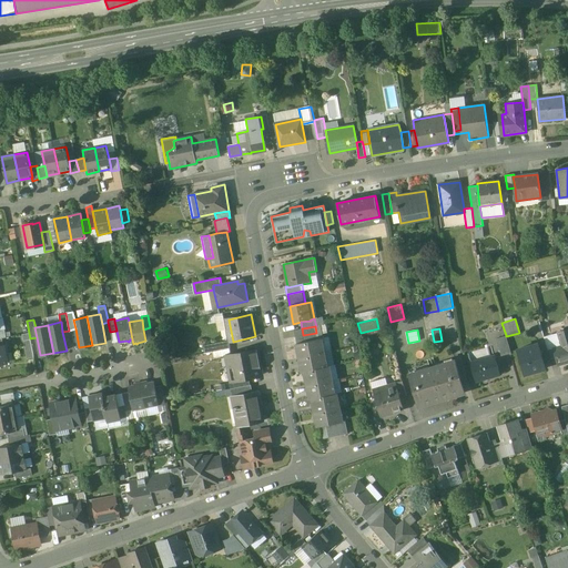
[(567,330),(558,333),(561,346),(554,348),(558,363),(558,364),(567,361),(567,330)]
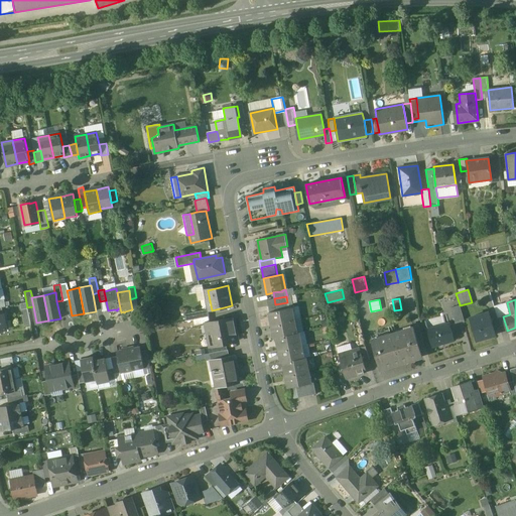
[(287,302),(275,304),(277,310),(288,308),(287,302)]
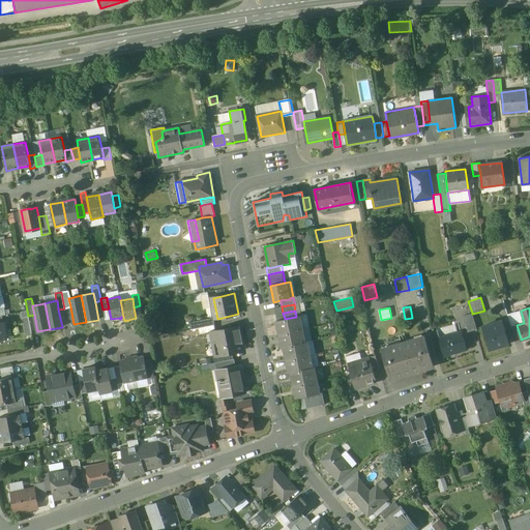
[(472,313),(463,316),(468,331),(476,328),(472,314),(472,313)]
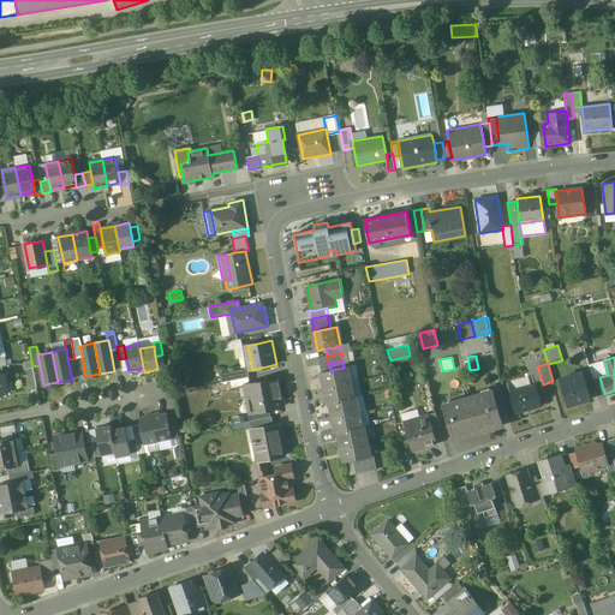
[(330,370),(321,372),(324,387),(352,382),(348,366),(344,368),(330,370)]
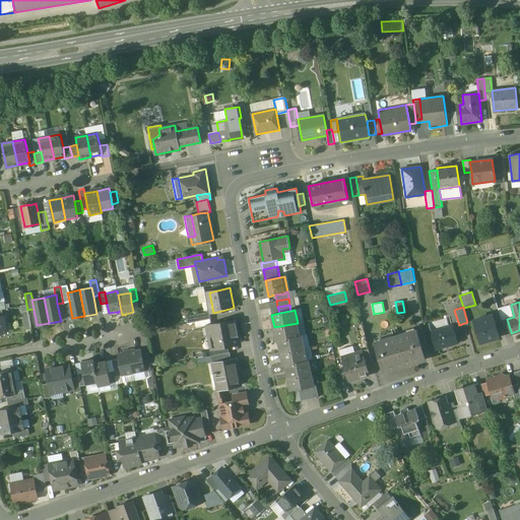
[(27,311),(21,312),(25,328),(30,327),(27,311)]
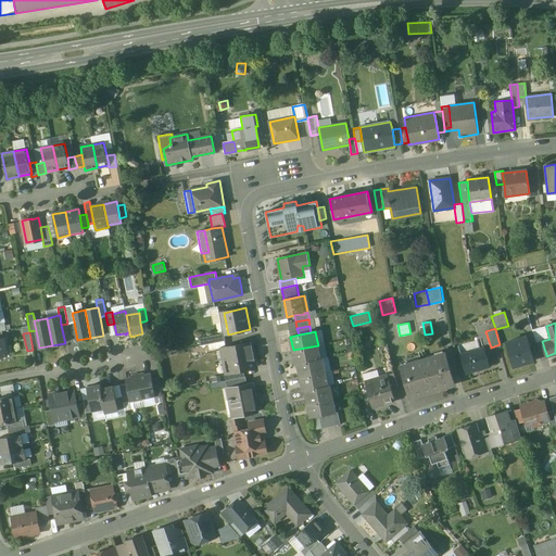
[(225,333),(200,338),(201,345),(226,340),(225,333)]
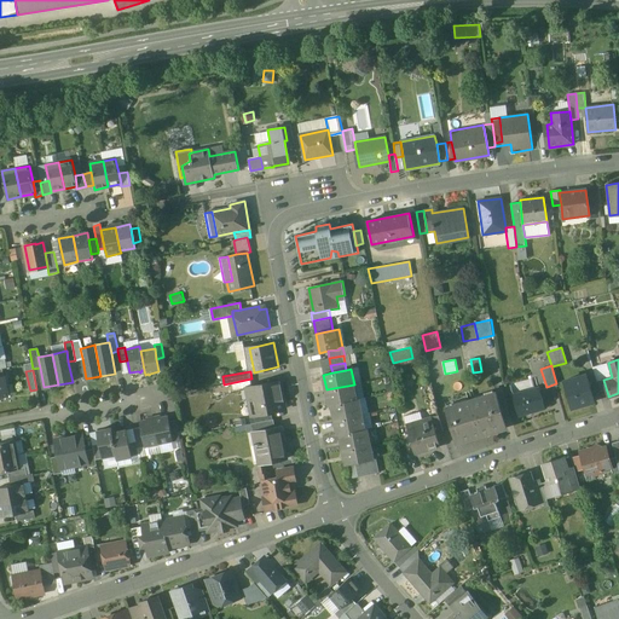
[(586,374),(563,381),(572,408),(595,401),(586,374)]
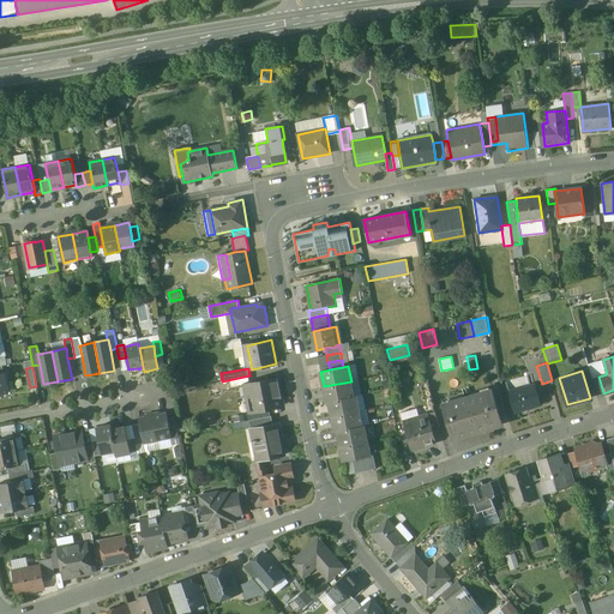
[(599,377),(591,378),(596,393),(603,392),(599,377)]
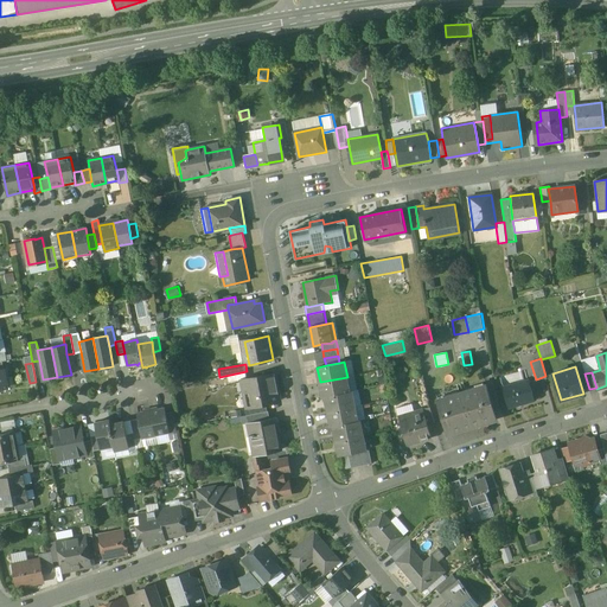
[(275,374),(243,379),(246,394),(249,393),(251,406),(251,407),(266,404),(280,401),(275,374)]
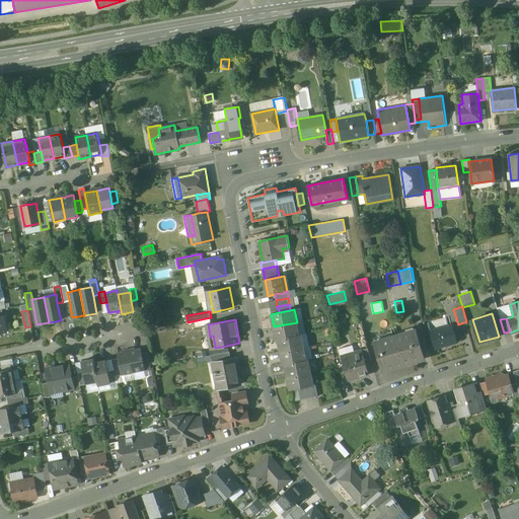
[(297,322),(274,326),(277,340),(279,339),(299,335),(297,322)]
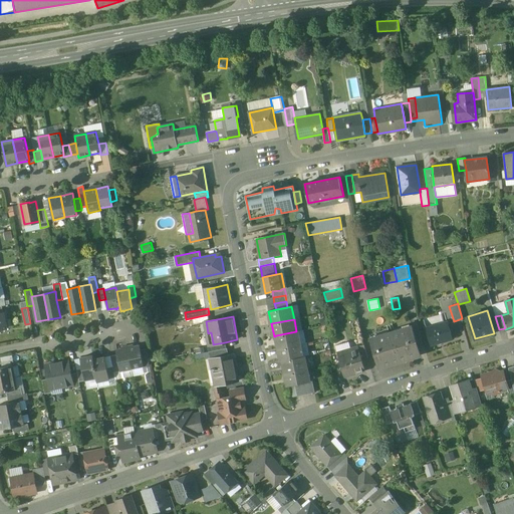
[(447,321),(426,327),(431,345),(452,339),(447,321)]
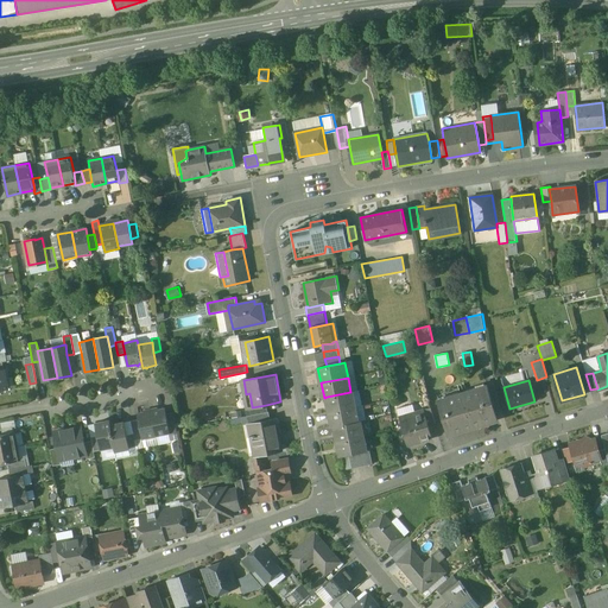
[(487,386),(464,393),(474,428),(498,420),(487,386)]
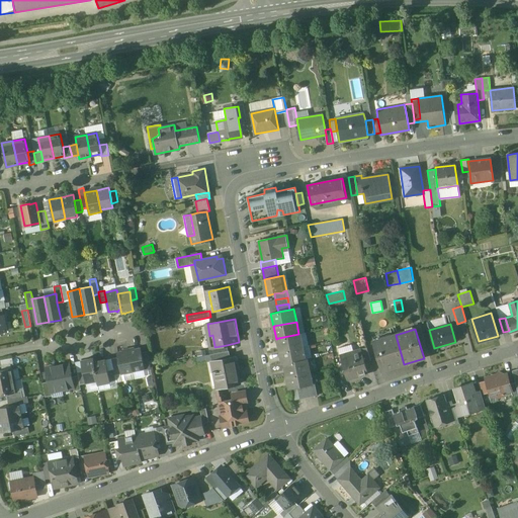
[(298,334),(278,338),(280,351),(304,346),(300,334),(298,334)]
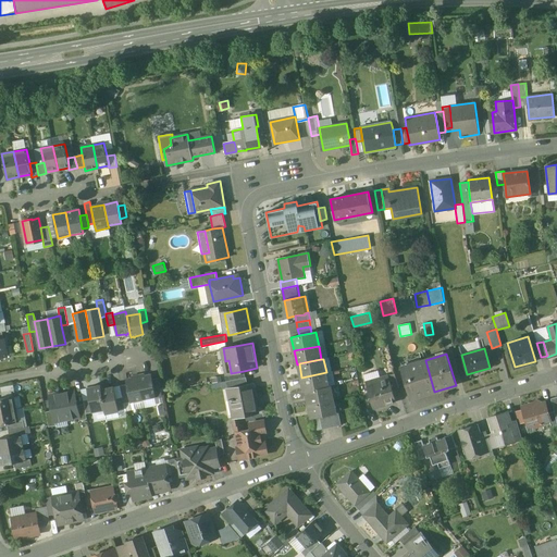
[(425,360),(400,368),(410,399),(434,392),(425,360)]
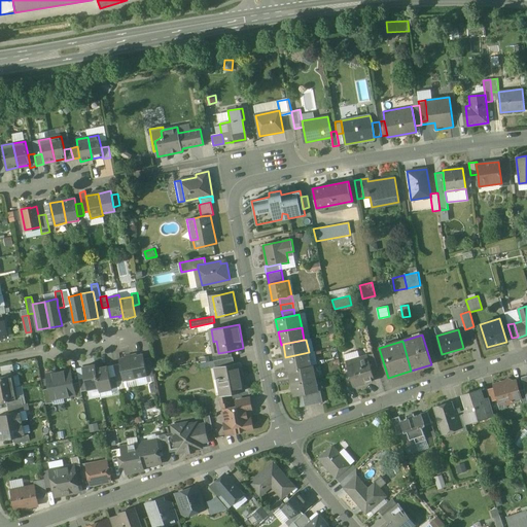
[(218,352),(212,353),(214,360),(233,357),(231,351),(218,353),(218,352)]
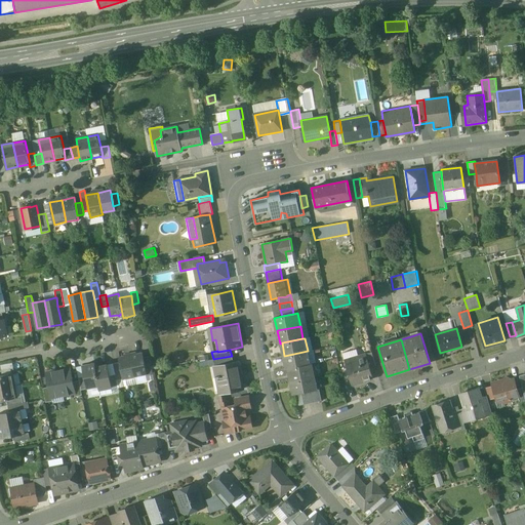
[(308,351),(284,356),(287,368),(288,368),(310,364),(308,351)]
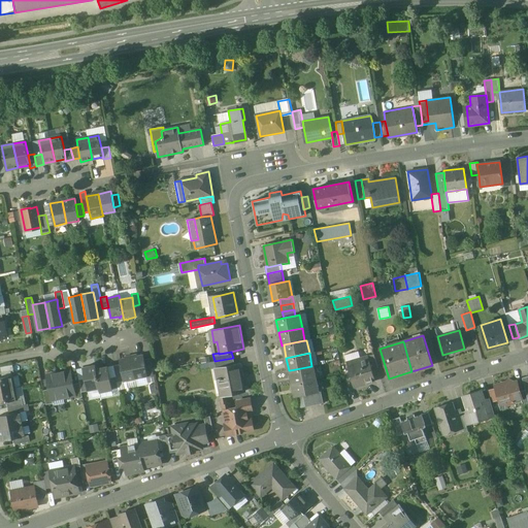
[(374,354),(368,356),(368,359),(370,359),(373,369),(378,368),(374,354)]
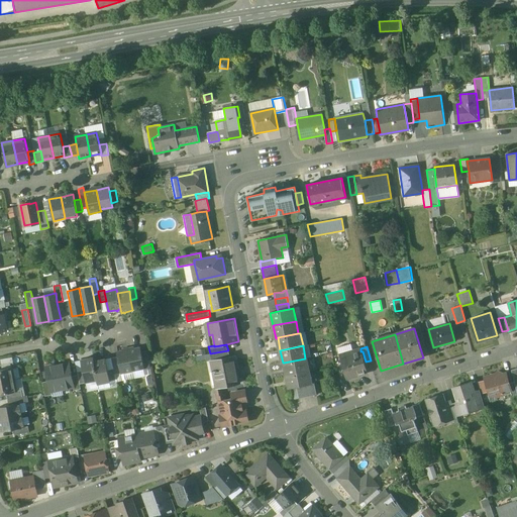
[(141,352),(140,348),(128,350),(132,371),(144,368),(143,364),(141,352)]
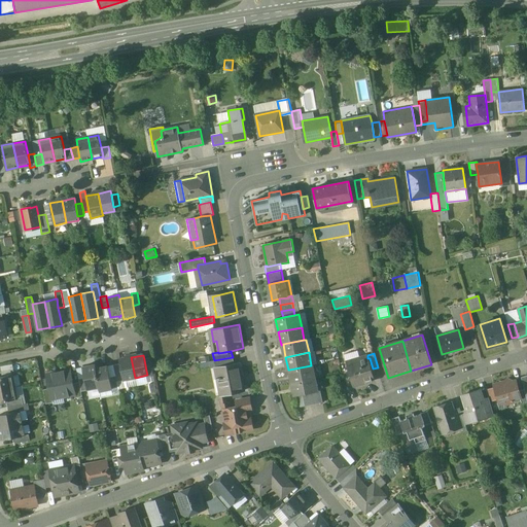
[(370,358),(367,358),(367,355),(346,361),(353,386),(376,380),(373,369),(370,358)]
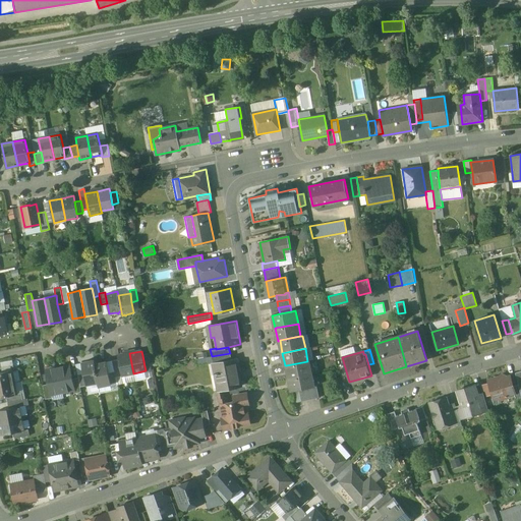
[(133,373),(129,353),(117,355),(118,359),(121,375),(133,373)]
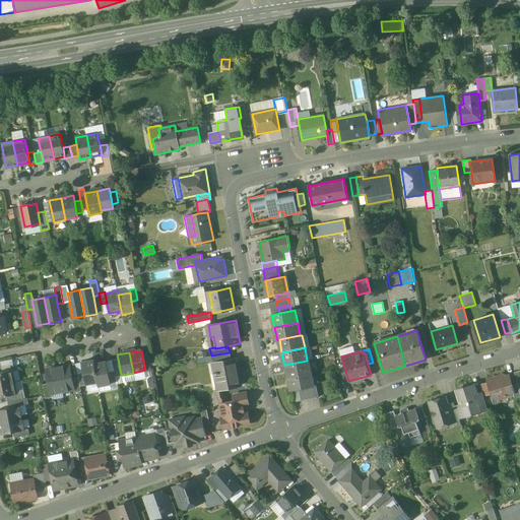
[(147,352),(142,354),(144,366),(150,365),(147,352)]
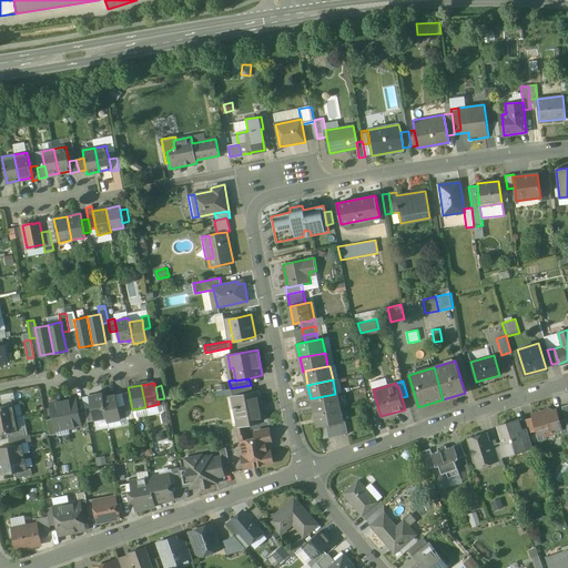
[(251,385),(231,388),(232,396),(252,393),(251,385)]
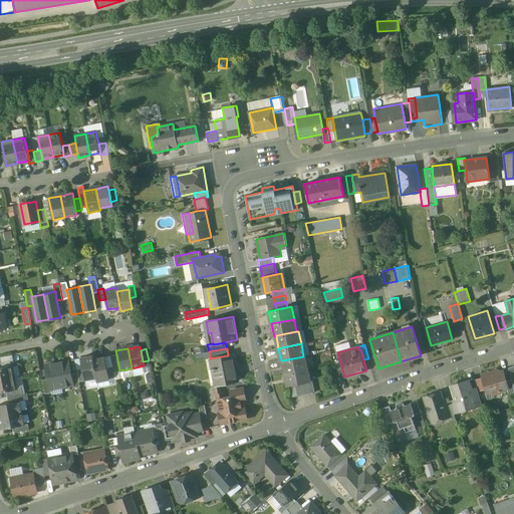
[(116,354),(110,355),(112,366),(113,371),(117,370),(119,370),(116,354)]
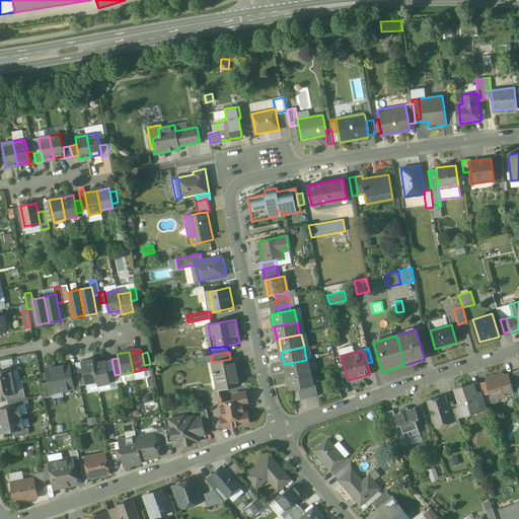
[(230,359),(212,362),(214,371),(213,371),(214,374),(217,388),(221,388),(241,384),(236,358),(230,359)]
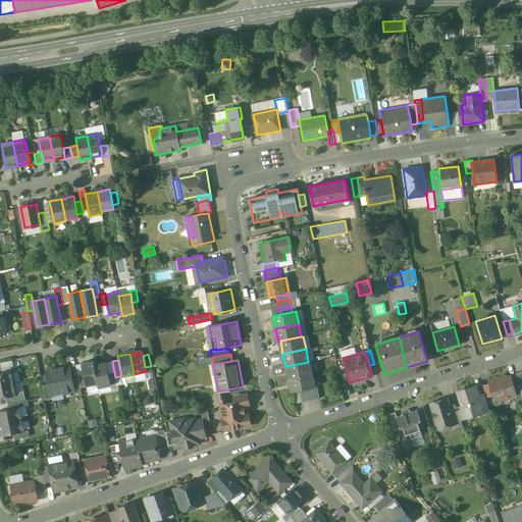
[(98,383),(95,365),(94,361),(82,364),(84,374),(86,385),(98,383)]
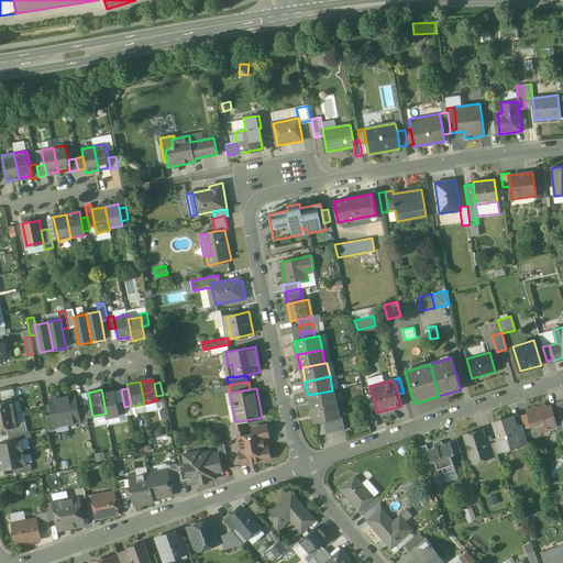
[(332,390),(309,395),(312,409),(337,404),(334,389),(332,390)]
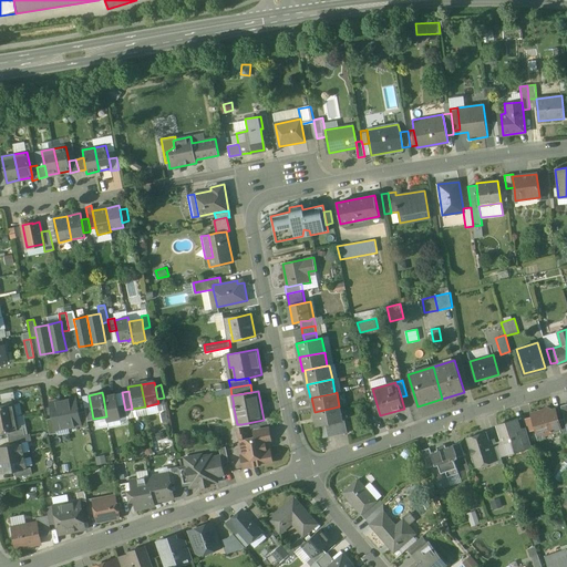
[(119,406),(115,394),(103,397),(106,416),(106,421),(121,418),(119,406)]
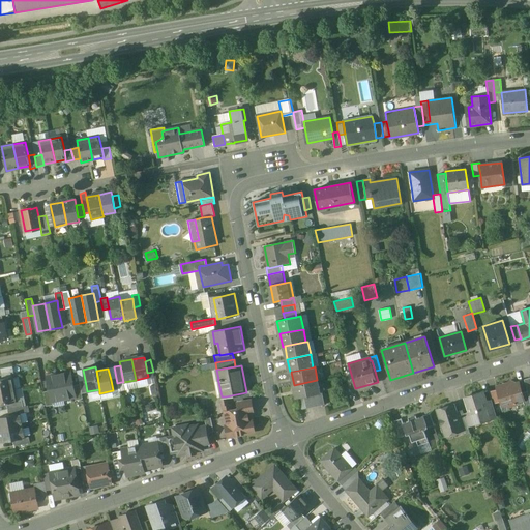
[(12,371),(1,373),(2,379),(11,377),(13,377),(12,371)]
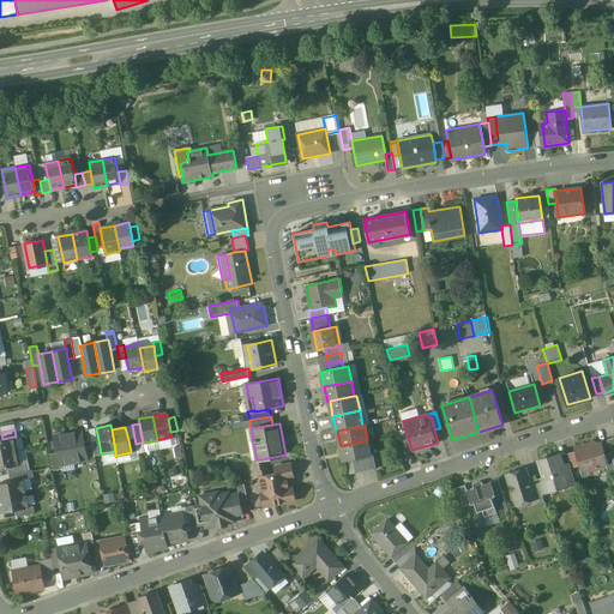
[(85,447),(82,431),(67,433),(73,462),(86,459),(88,459),(85,447)]
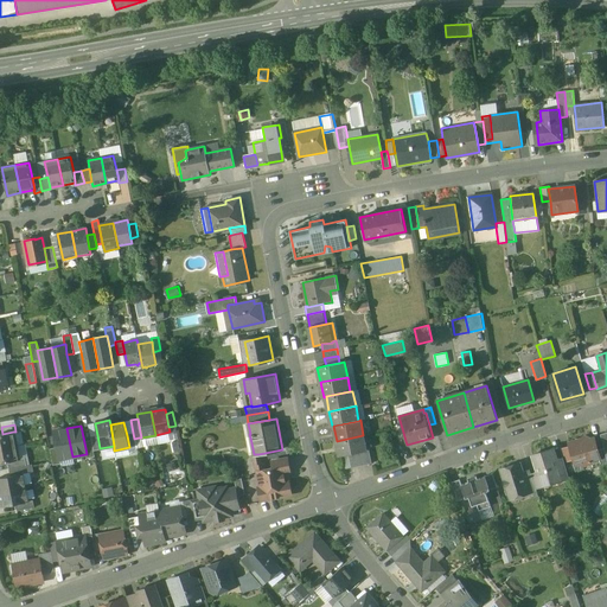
[(66,428),(53,432),(57,447),(59,460),(72,457),(66,428)]
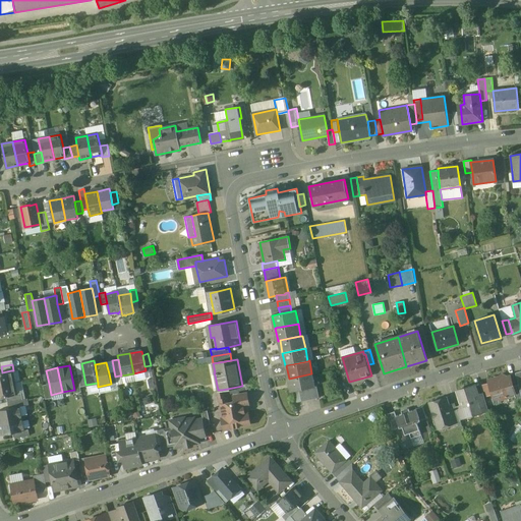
[(2,372),(0,372),(0,385),(13,383),(11,370),(2,372)]
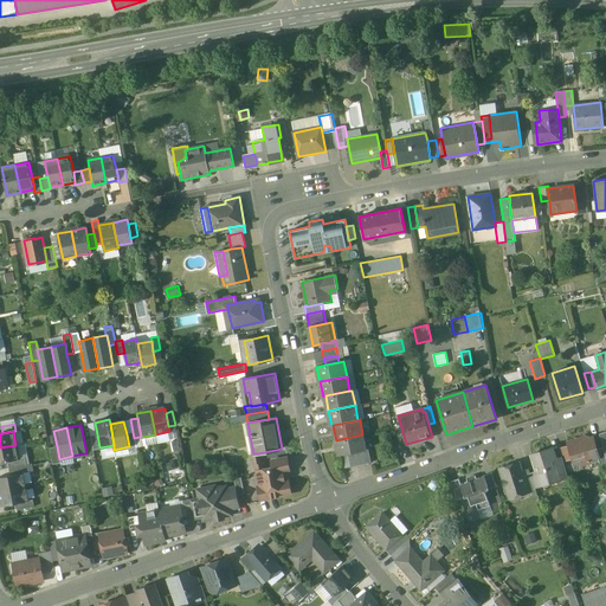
[(133,432),(127,434),(129,446),(129,447),(136,446),(134,438),(133,432)]
